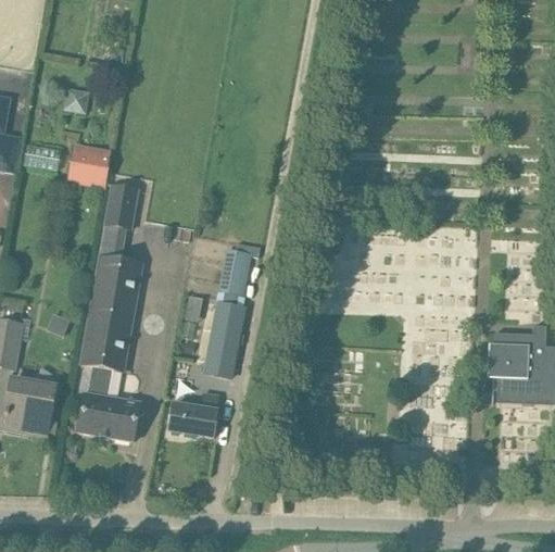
[(112,19),(111,28),(122,30),(123,21),(112,19)]
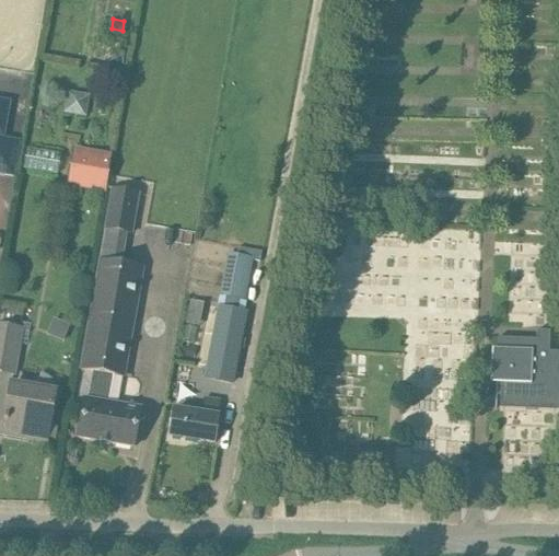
[(113,46),(111,58),(123,60),(125,48),(113,46)]
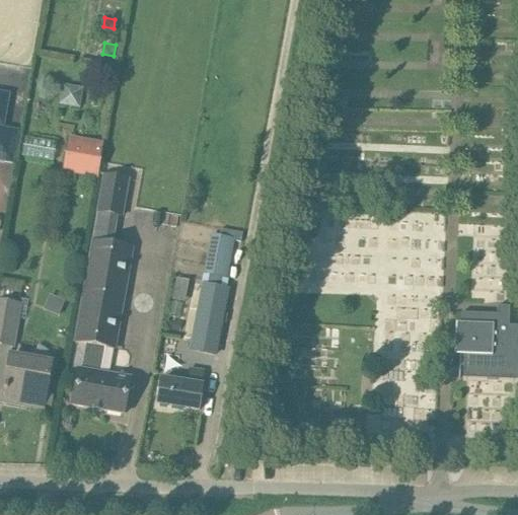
[(83,84),(63,80),(59,100),(79,104),(83,84)]
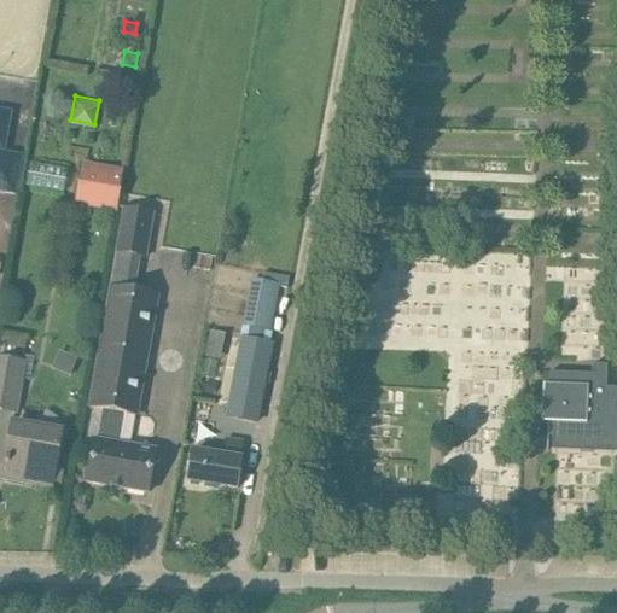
[(0,188),(15,191),(21,153),(4,150),(10,109),(0,106),(0,188)]
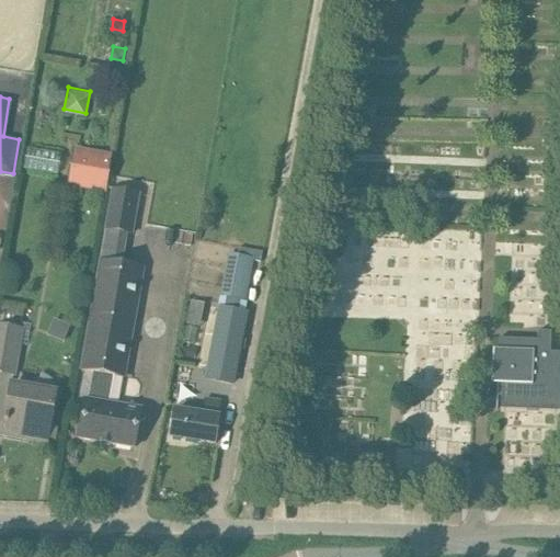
[(61,149),(27,144),(23,165),(58,171),(61,149)]
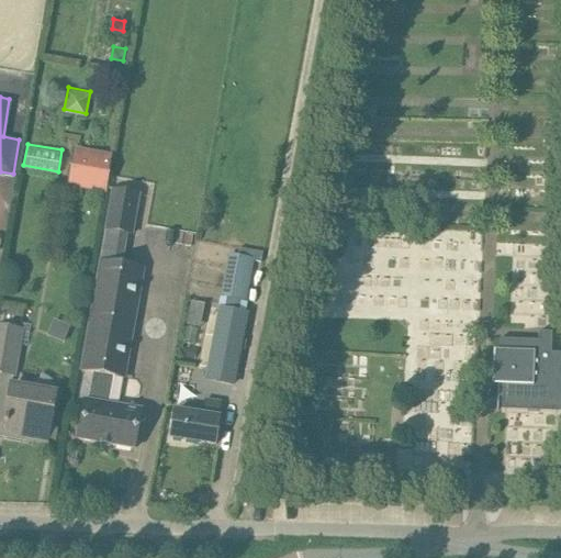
[(68,185),(104,191),(112,152),(75,145),(68,185)]
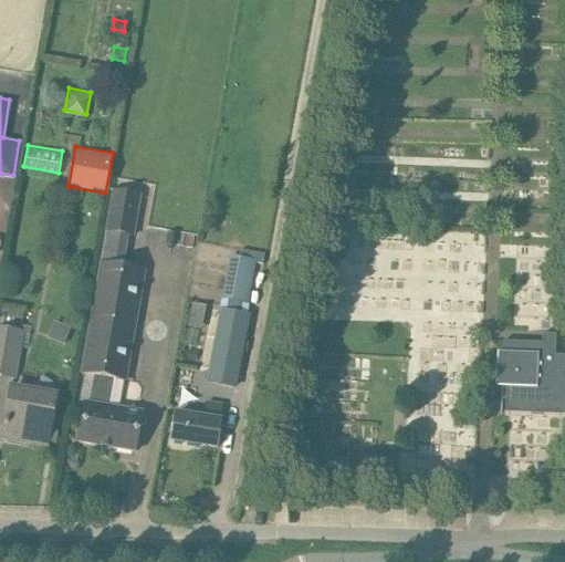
[(113,188),(106,230),(128,233),(135,235),(142,193),(113,188)]
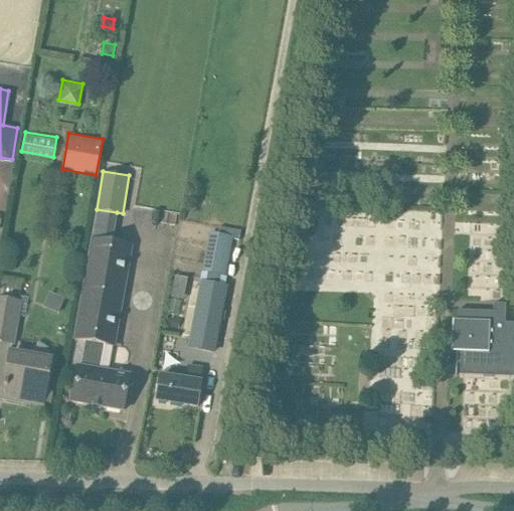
[(209,230),(202,269),(205,269),(204,279),(218,282),(219,279),(220,272),(224,273),(230,236),(239,237),(240,227),(218,223),(217,231),(209,230)]
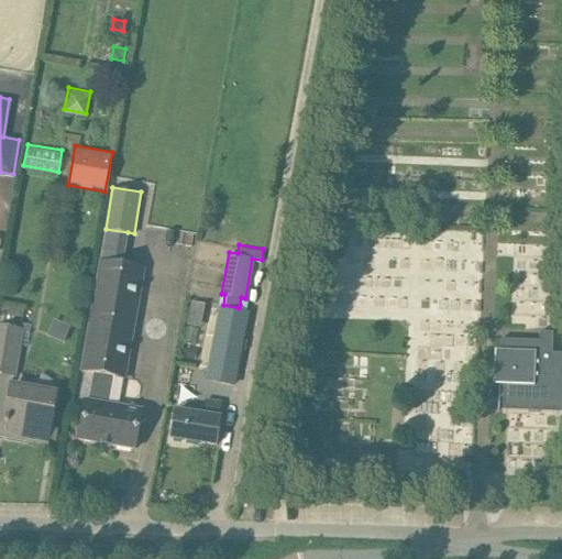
[(86,399),(79,436),(132,446),(136,424),(144,418),(132,401),(124,406),(108,403),(113,374),(124,376),(143,267),(122,264),(100,260),(80,369),(94,371),(88,399),(86,399)]
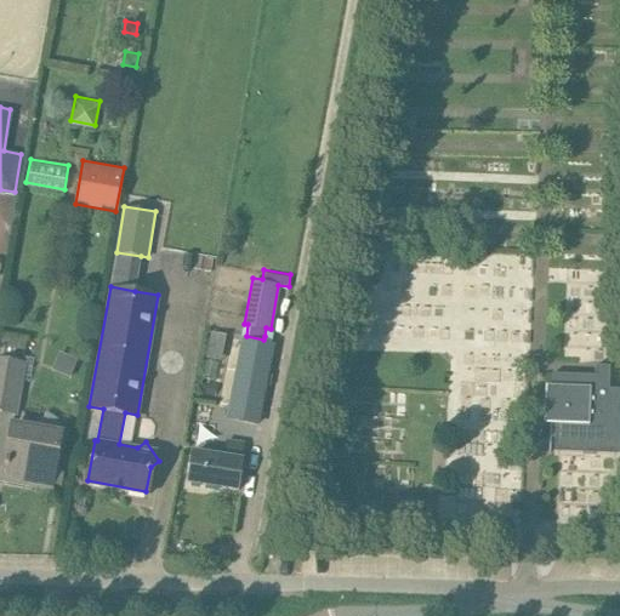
[(226,332),(210,329),(205,355),(221,358),(226,332)]
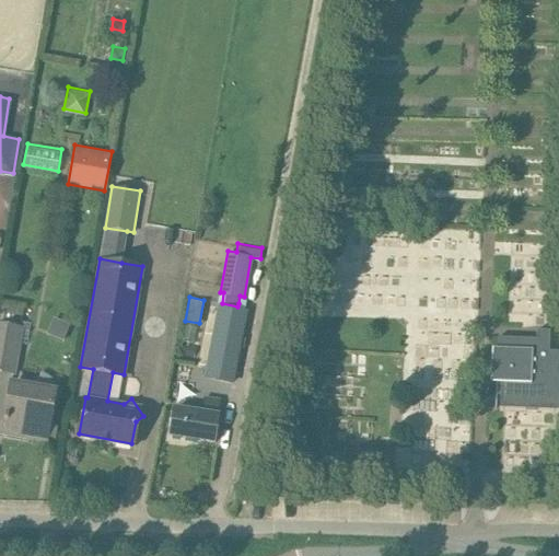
[(218,303),(204,375),(233,381),(247,309),(237,307),(222,303),(218,303)]
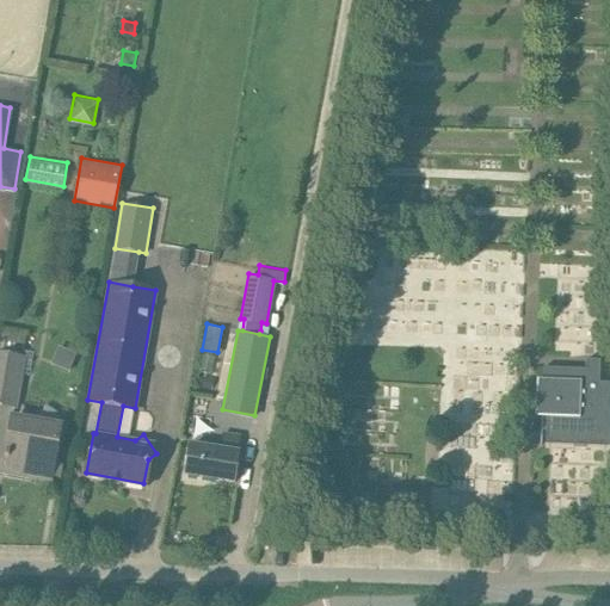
[(75,353),(56,346),(49,364),(68,372),(75,353)]
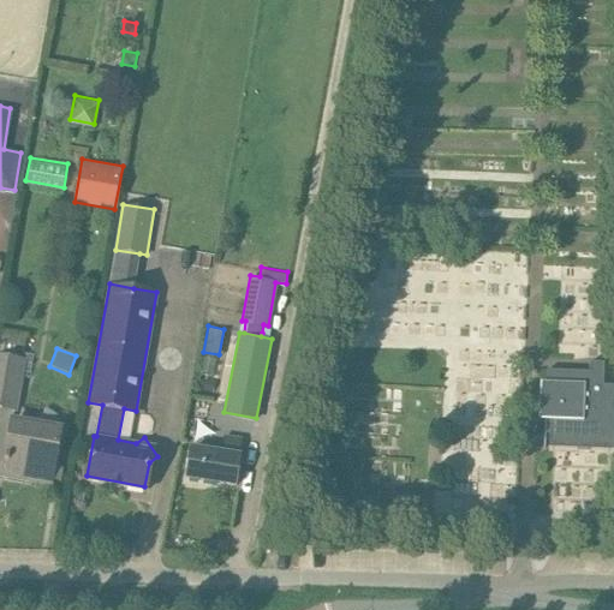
[(0,405),(16,408),(24,358),(0,353),(0,405)]
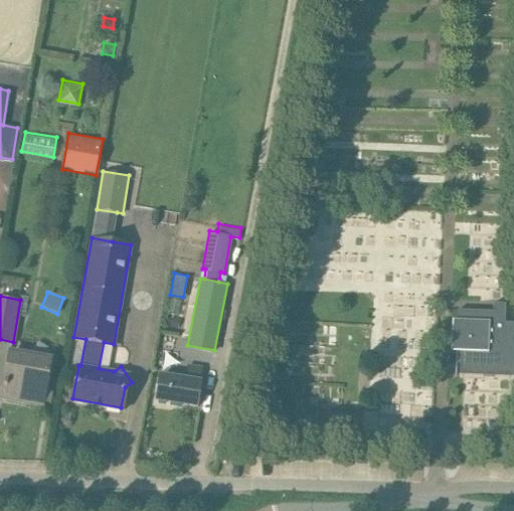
[(180,298),(170,296),(167,311),(177,313),(180,298)]
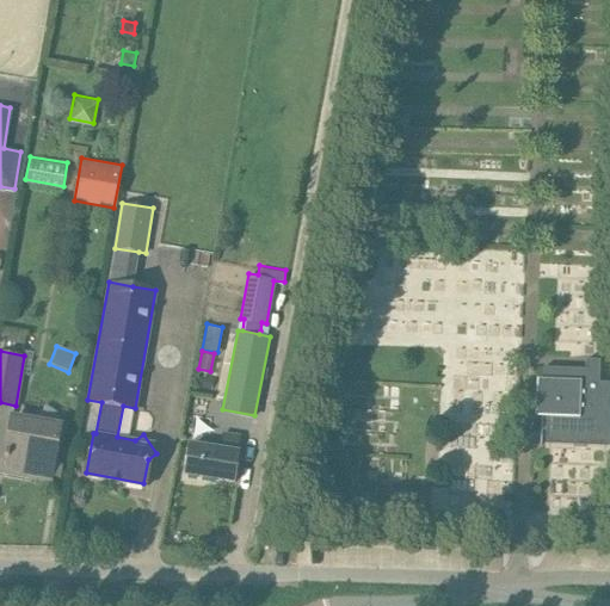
[(540,415),(540,441),(542,443),(542,428),(546,428),(546,443),(609,445),(609,381),(598,381),(599,358),(585,358),(584,368),(542,365),(542,378),(536,378),(534,415),(540,415)]
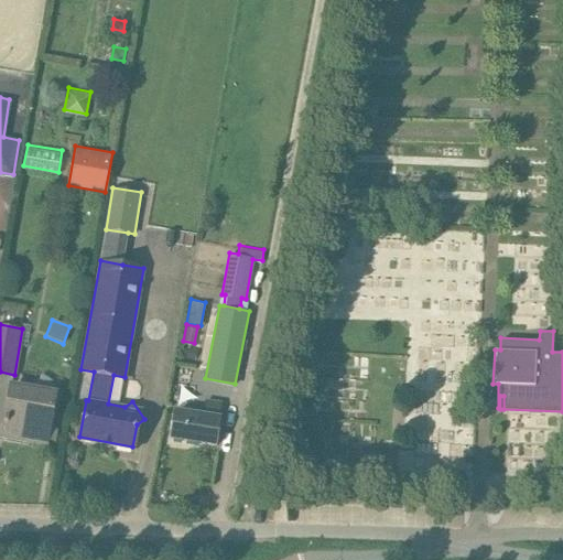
[(184,348),(183,357),(195,359),(196,351),(184,348)]
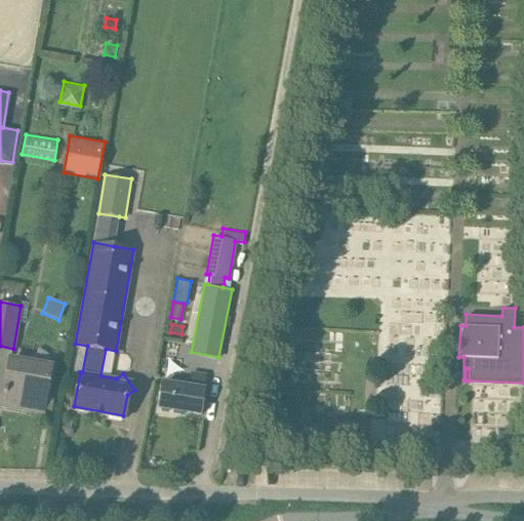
[(182,357),(166,354),(163,370),(179,372),(182,357)]
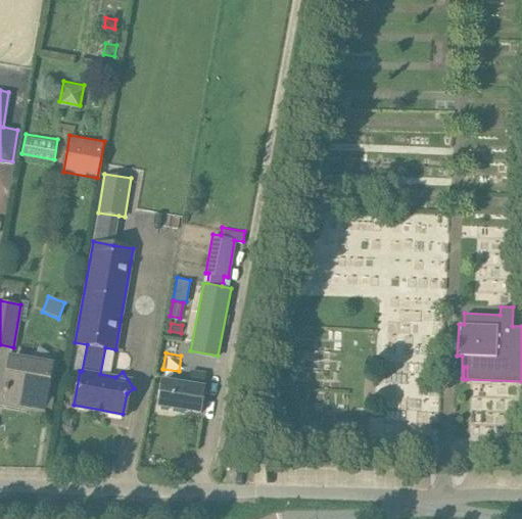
[(9,358),(1,403),(42,410),(50,365),(9,358)]
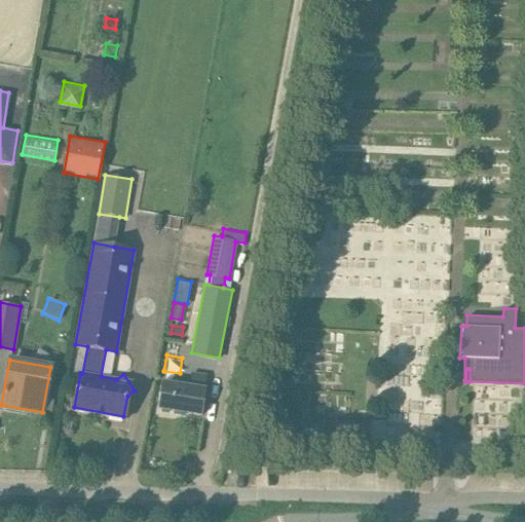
[(163,381),(159,407),(200,413),(208,373),(191,370),(189,385),(163,381)]
